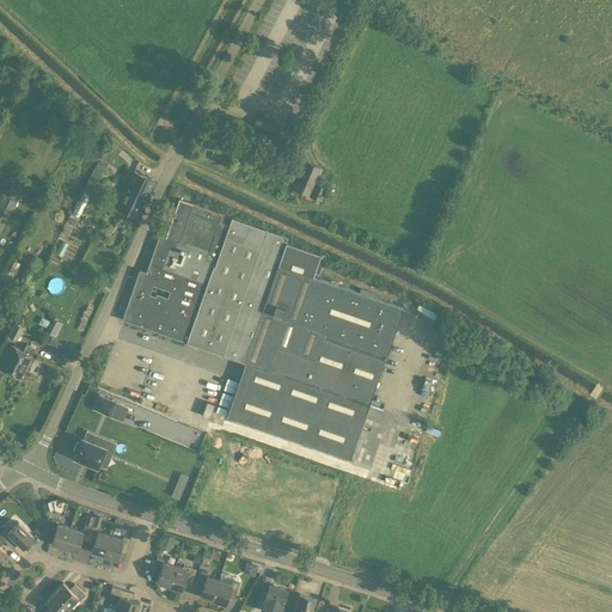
[(291,128),(259,111),(248,133),(280,150),(291,128)]
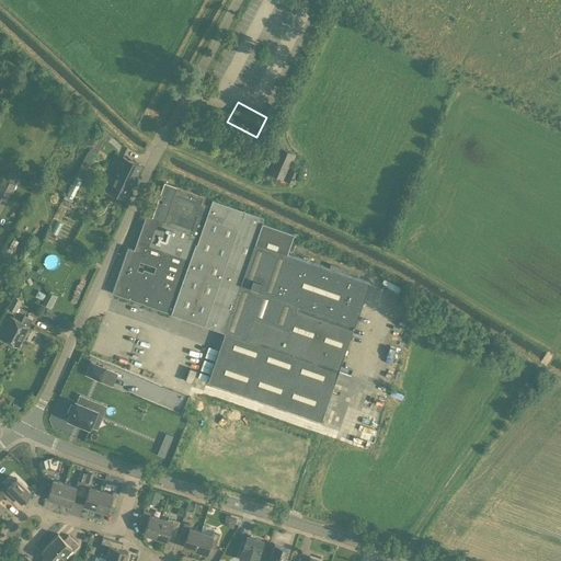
[(102,125),(89,150),(88,150),(75,175),(81,179),(94,153),(96,153),(104,138),(107,140),(113,135),(109,130),(102,125)]
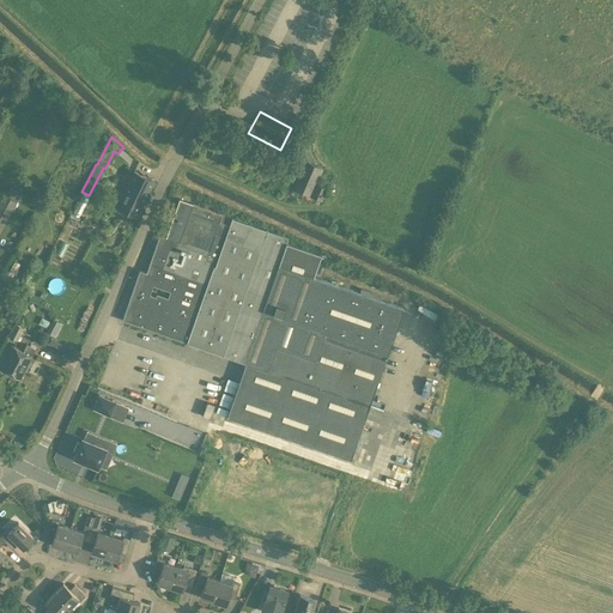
[(316,183),(322,169),(304,161),(292,189),(321,201),(327,188),(316,183)]
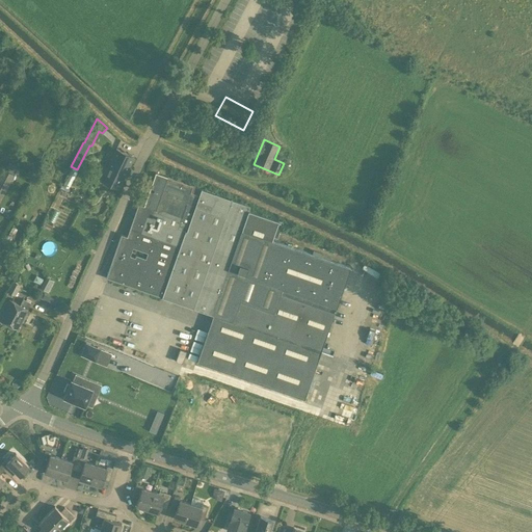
[(115,149),(107,167),(102,165),(96,176),(101,179),(101,180),(118,188),(133,157),(115,149)]
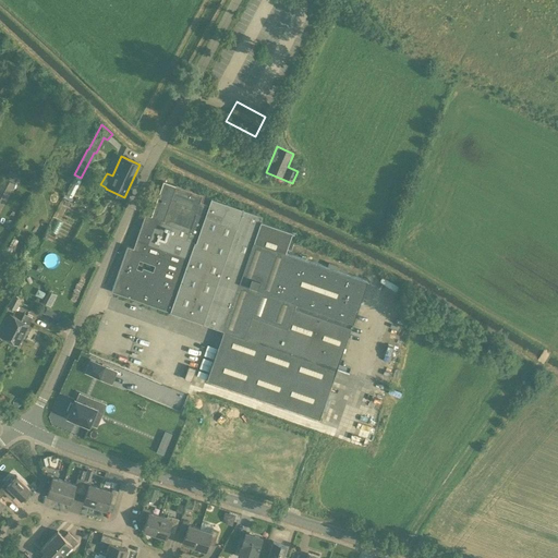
[(0,182),(0,211),(15,183),(2,178),(0,182)]
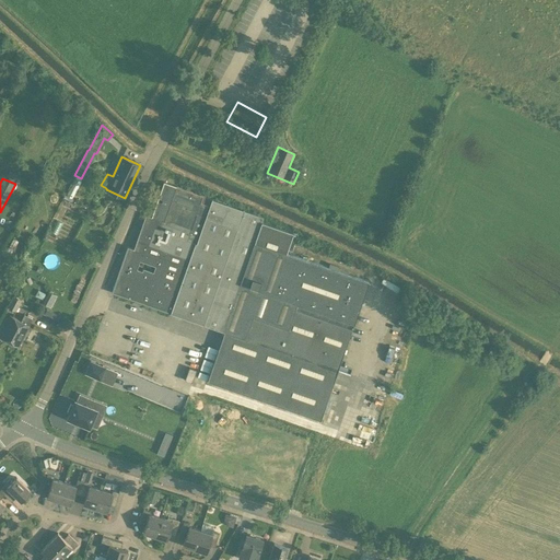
[(72,198),(81,182),(76,178),(66,196),(72,198)]
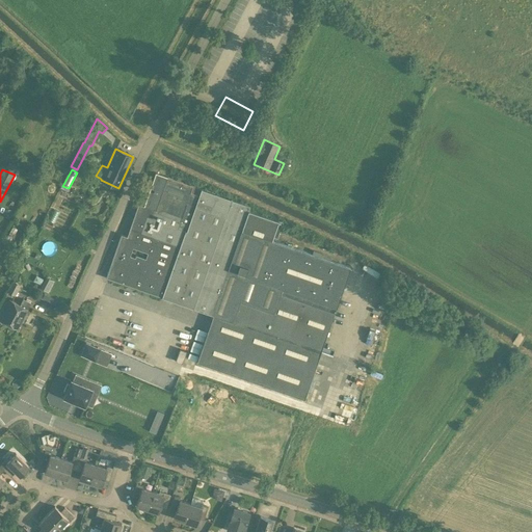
[(272,236),(276,238),(283,221),(247,210),(249,206),(201,188),(155,173),(143,206),(138,204),(127,236),(121,234),(105,277),(161,297),(212,315),(195,362),(303,399),(349,267),(271,240),(272,236)]
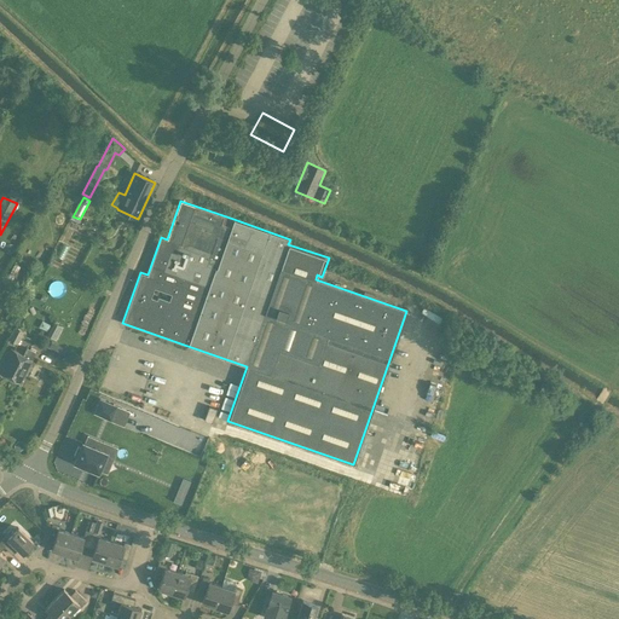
[(52,322),(48,335),(58,339),(63,324),(52,322)]
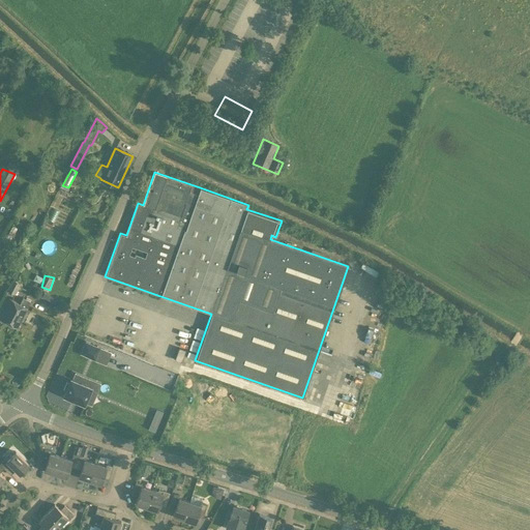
[(15,295),(21,284),(12,280),(7,291),(15,295)]
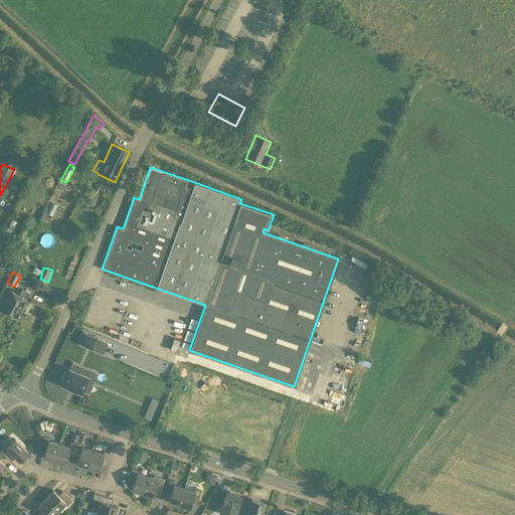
[(22,290),(19,296),(8,290),(0,306),(0,309),(16,318),(26,299),(29,293),(22,290)]
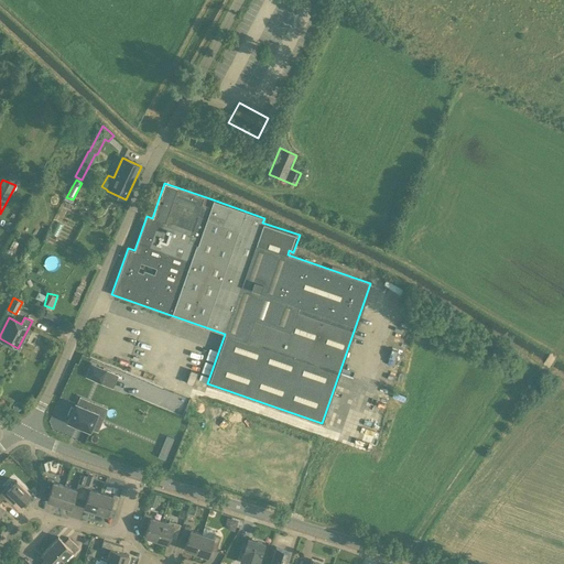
[(202,379),(208,381),(209,375),(213,362),(206,361),(202,379)]
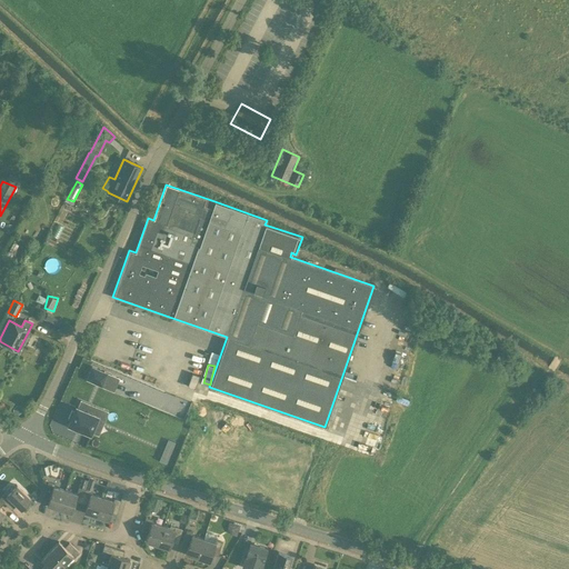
[(93,367),(88,379),(102,386),(108,373),(93,367)]
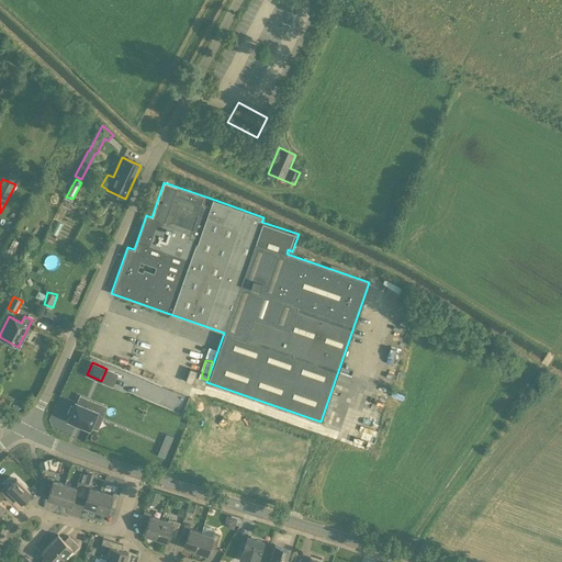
[(197,371),(189,369),(184,381),(192,383),(197,371)]
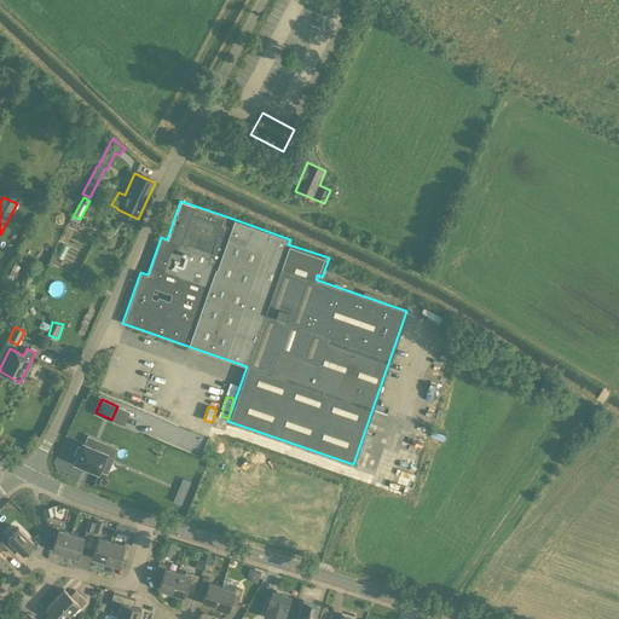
[(75,456),(73,462),(98,472),(106,451),(81,441),(80,446),(77,445),(73,456),(75,456)]
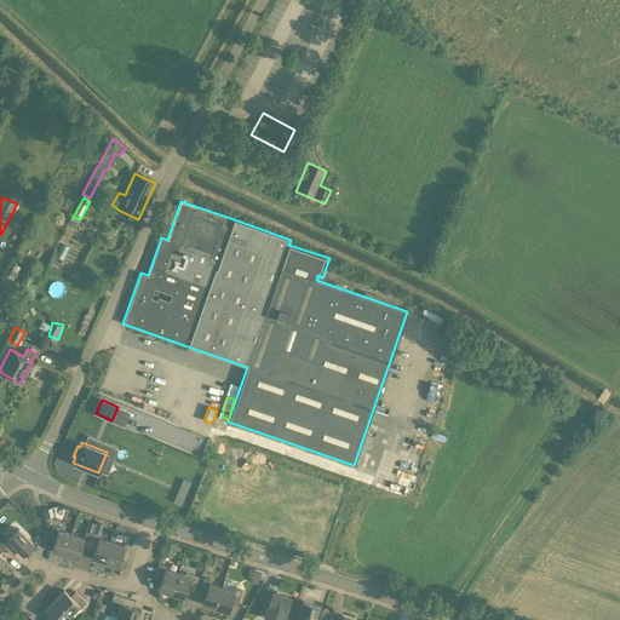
[(183,504),(191,480),(184,477),(174,501),(183,504)]
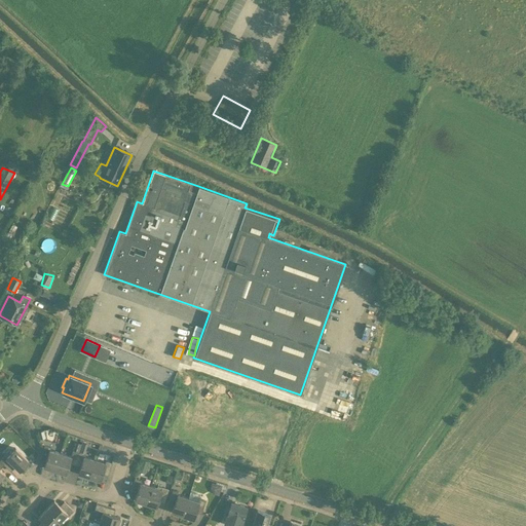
[(97,450),(114,455),(116,449),(99,444),(97,450)]
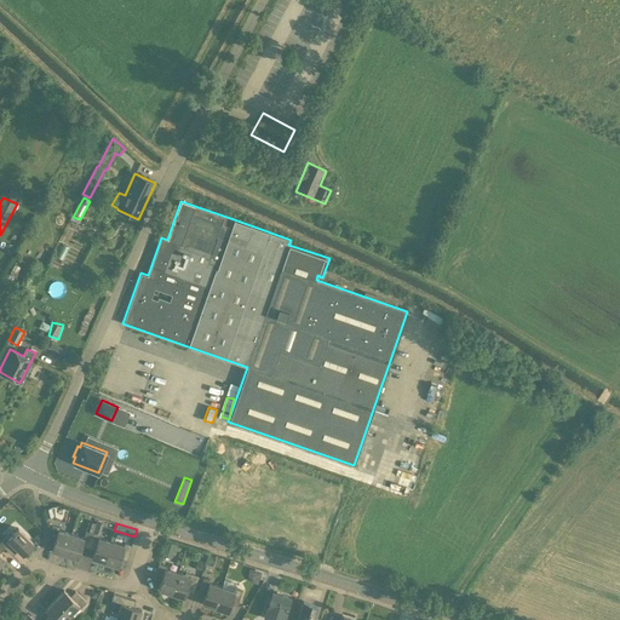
[(70,534),(58,529),(59,527),(52,526),(47,540),(53,543),(51,550),(64,555),(70,534)]
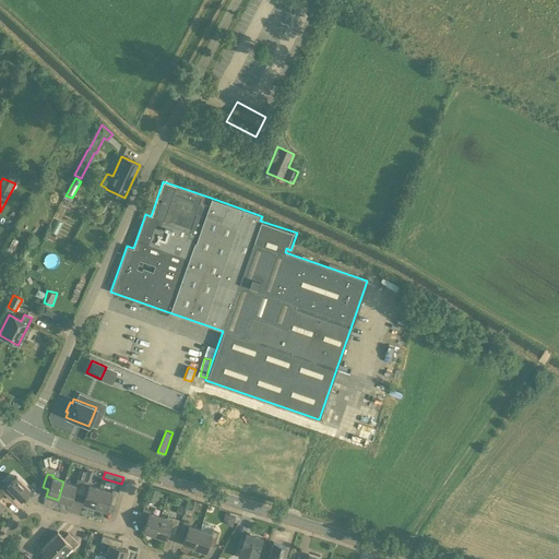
[(4,485),(0,488),(0,489),(4,494),(11,501),(16,496),(20,500),(30,489),(16,476),(7,486),(4,485)]
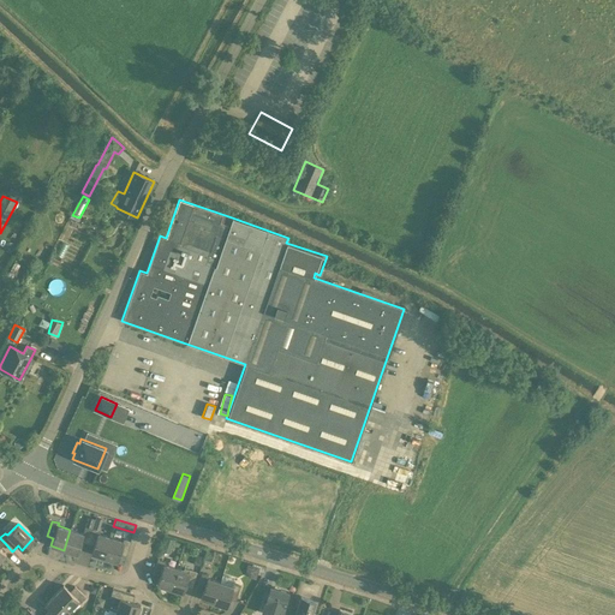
[(70,530),(64,550),(77,554),(81,541),(87,543),(91,529),(85,526),(83,533),(70,530)]
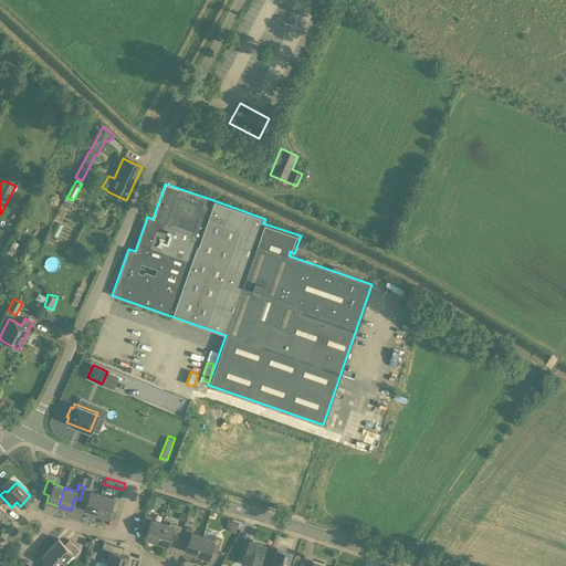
[(84,486),(80,500),(86,502),(84,510),(95,513),(102,494),(91,491),(91,489),(91,488),(85,486),(84,486)]
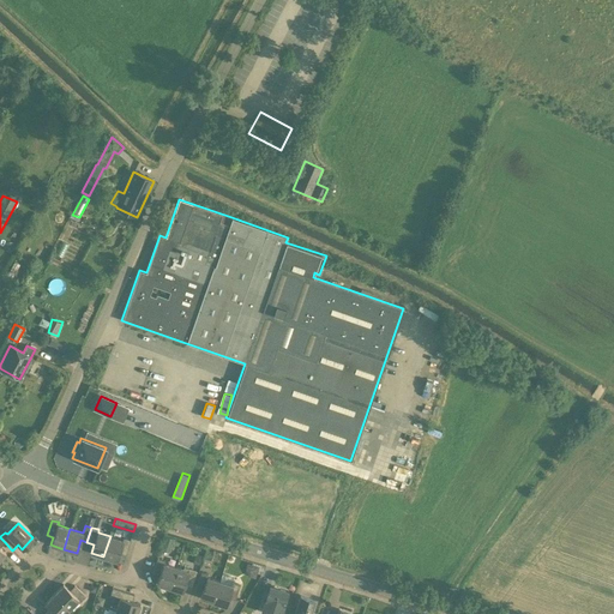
[(110,536),(103,557),(116,561),(119,553),(126,555),(131,540),(124,537),(122,540),(110,536)]
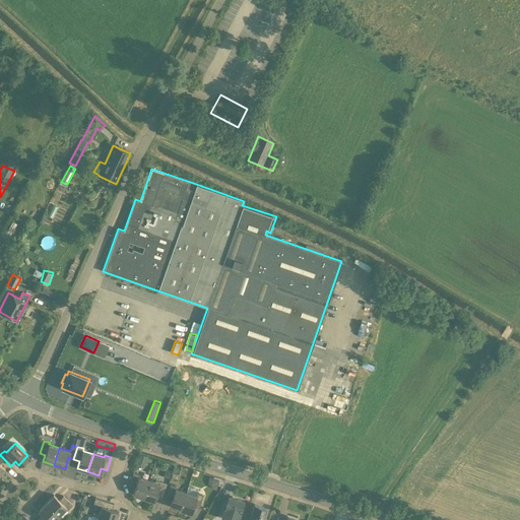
[(149,480),(138,477),(139,475),(133,473),(129,485),(135,488),(132,495),(143,498),(149,480)]
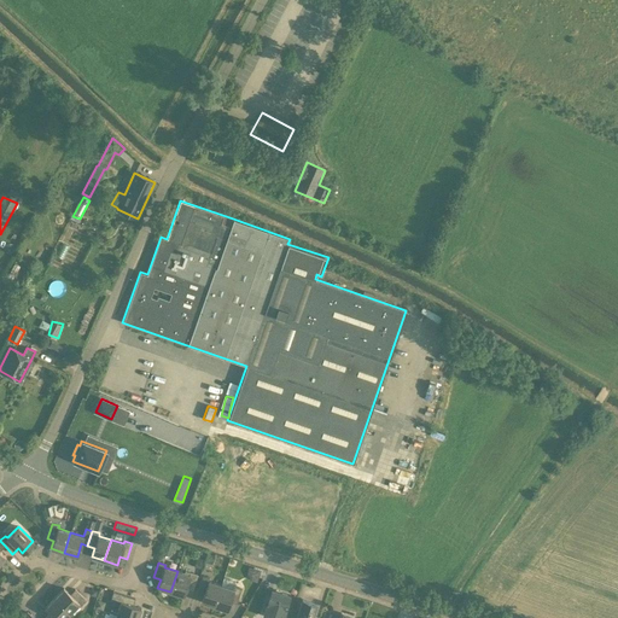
[(258,581),(262,570),(251,566),(248,578),(258,581)]
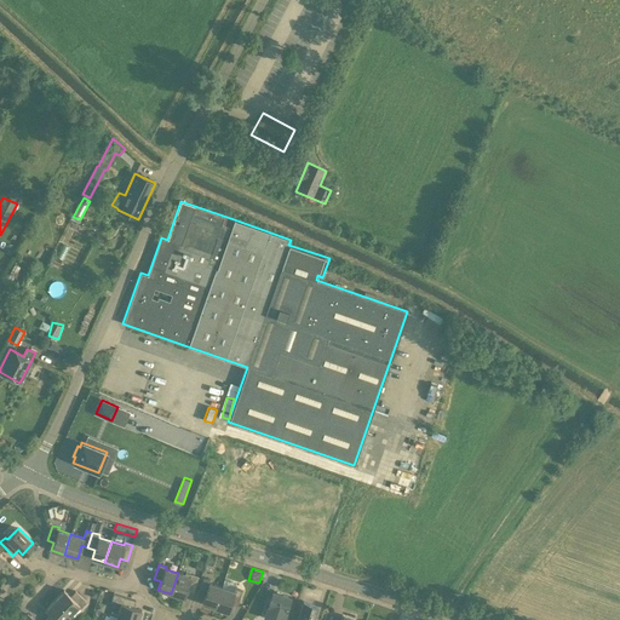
[(184,575),(178,573),(171,593),(184,597),(187,589),(193,591),(199,577),(185,572),(184,575)]
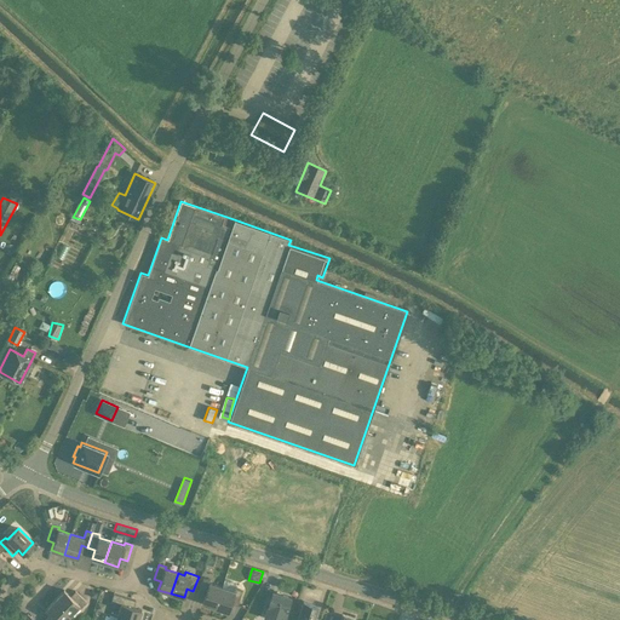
[(222,587),(210,583),(211,580),(202,578),(197,593),(205,595),(202,603),(214,608),(222,587)]
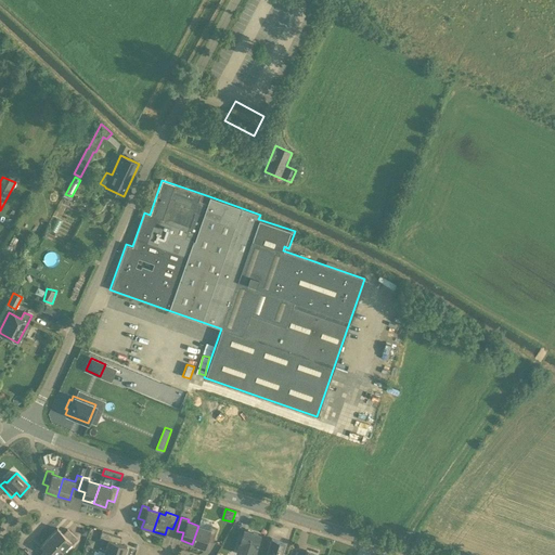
[(209,529),(198,526),(192,544),(204,547),(206,540),(213,542),(217,528),(210,527),(209,529)]
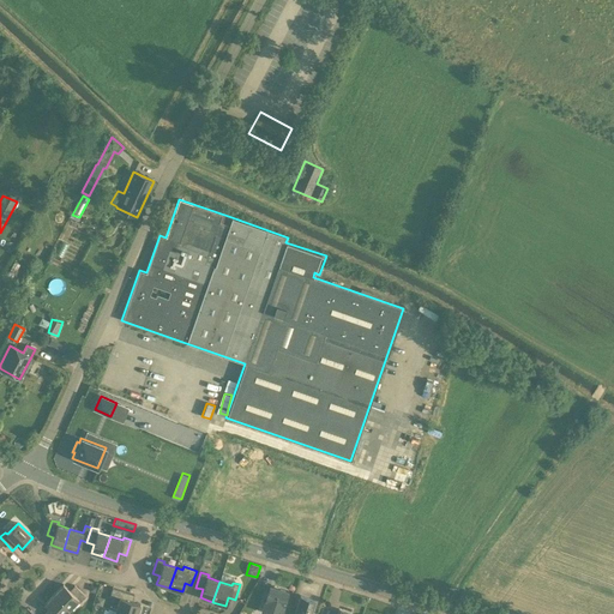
[(53,595),(68,609),(78,601),(79,602),(85,597),(74,585),(68,591),(62,585),(53,595)]
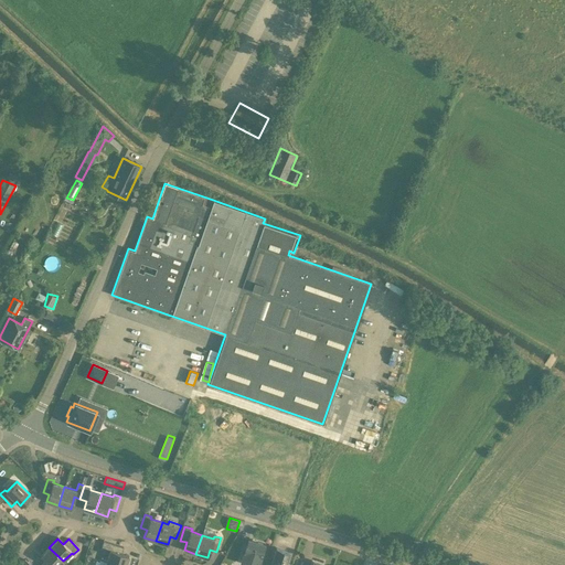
[(248,539),(244,552),(243,552),(240,563),(246,564),(259,564),(263,557),(260,557),(265,544),(248,539)]
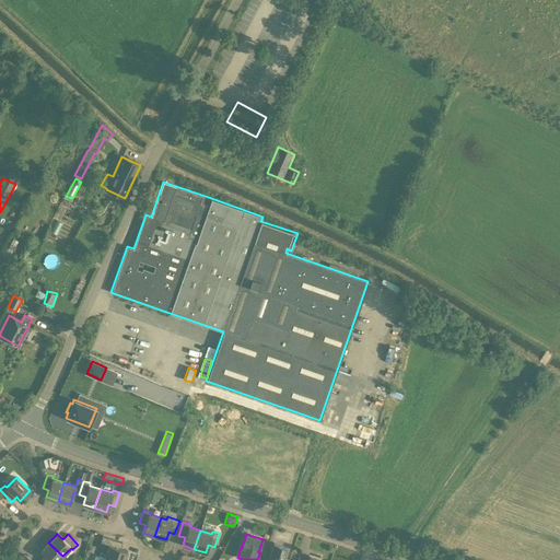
[(123,543),(108,538),(102,536),(101,543),(108,546),(105,557),(116,559),(124,559),(128,551),(120,548),(123,543)]
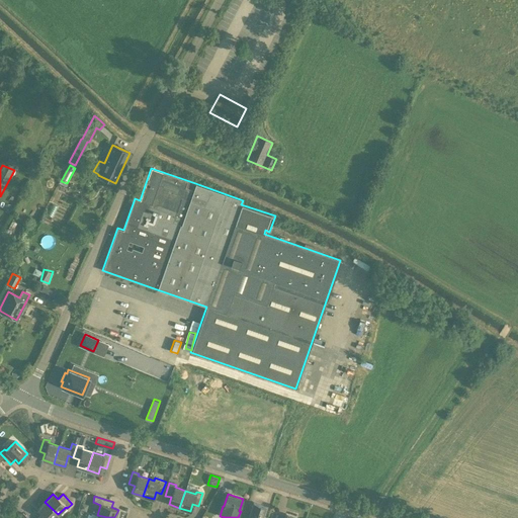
[(54,517),(58,514),(45,502),(37,510),(42,515),(38,517),(54,517)]
